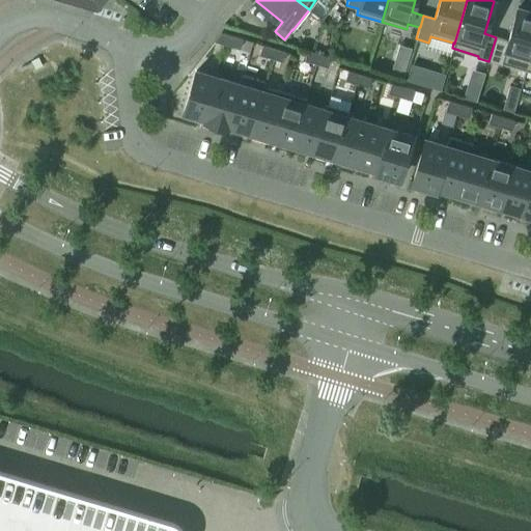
[(501,62),(526,71),(530,52),(530,11),(518,8),(507,40),(496,37),(488,61),(501,64),(501,62)]
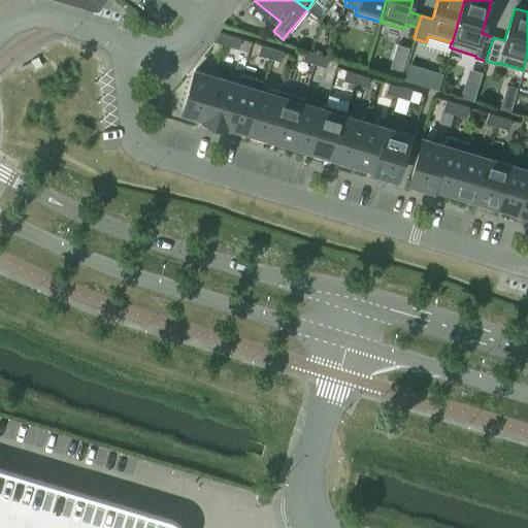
[(220,32),(212,40),(226,44),(229,35),(220,32)]
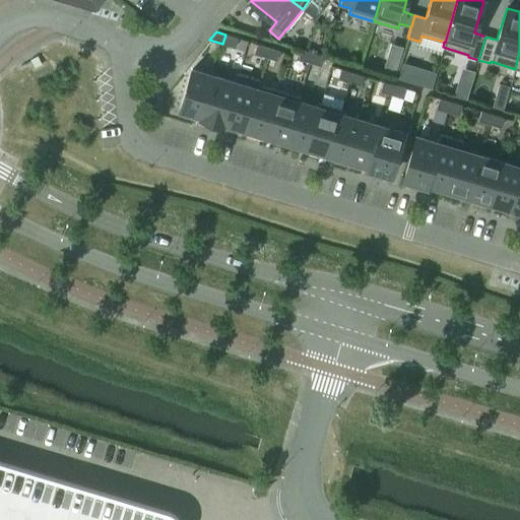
[(225,35),(222,44),(235,48),(238,38),(225,35)]
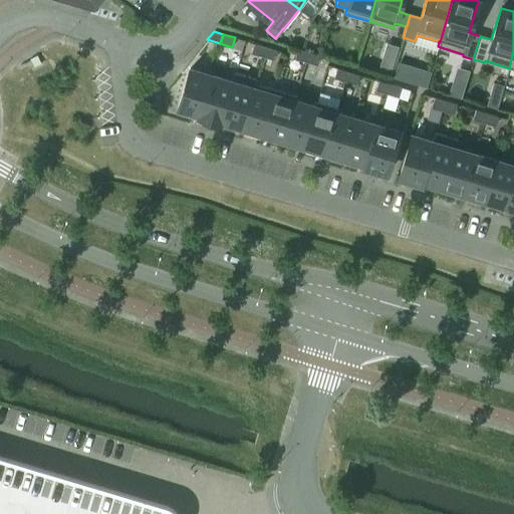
[(253,43),(250,52),(262,56),(265,46),(253,43)]
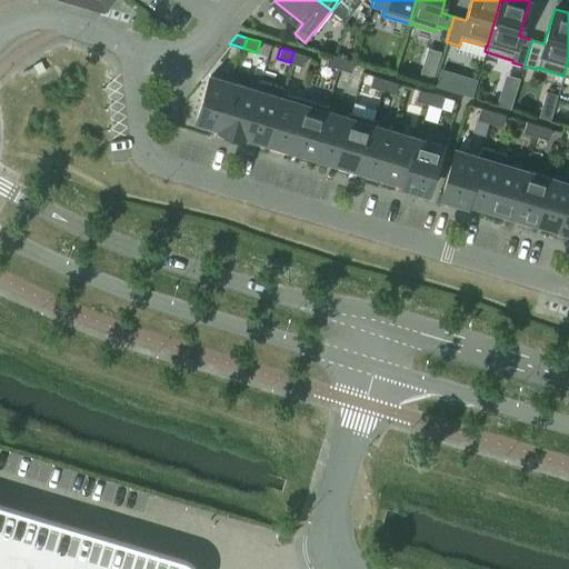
[(293,51),(290,62),(302,66),(306,56),(293,51)]
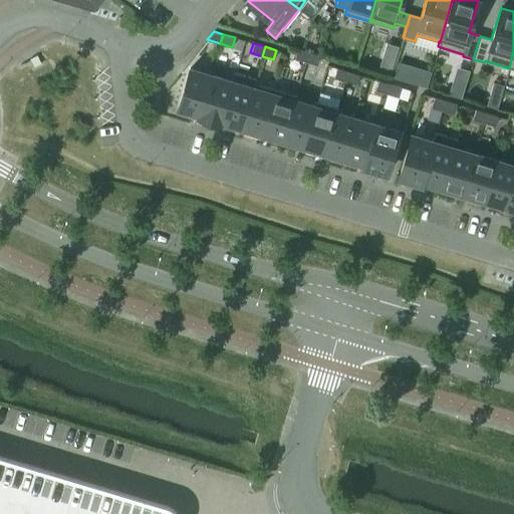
[(297,48),(294,58),(305,61),(308,52),(297,48)]
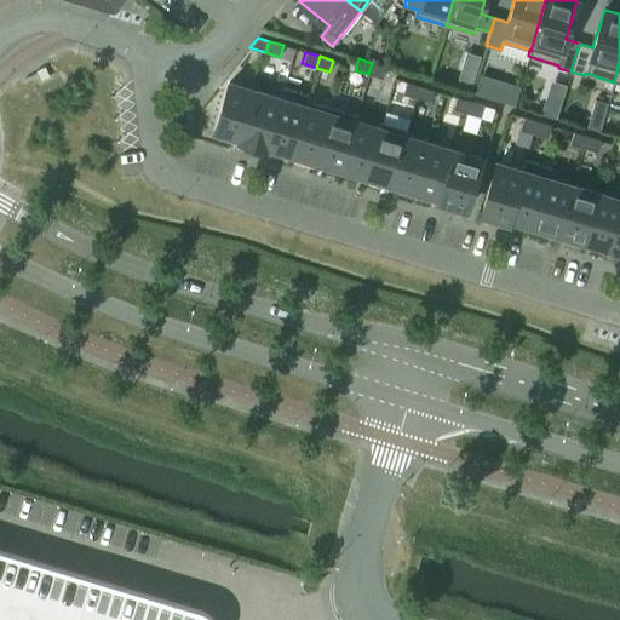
[(372,63),(368,74),(383,79),(385,67),(372,63)]
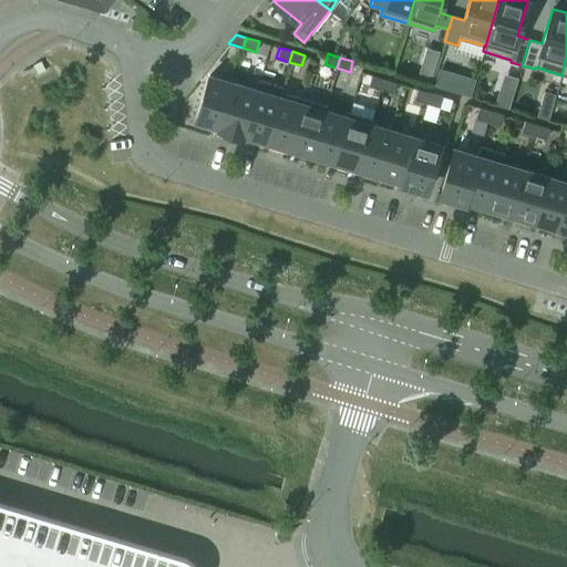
[(208,75),(196,119),(218,125),(218,129),(219,129),(233,83),(208,75)]
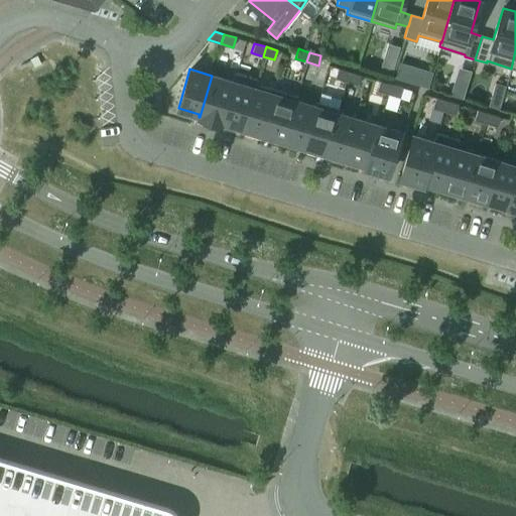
[(338,69),(335,78),(346,82),(349,72),(338,69)]
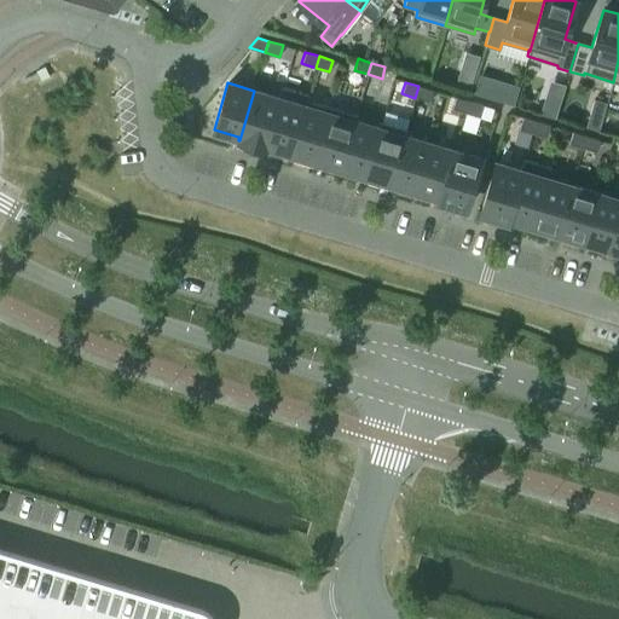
[(418,86),(415,98),(429,102),(433,90),(418,86)]
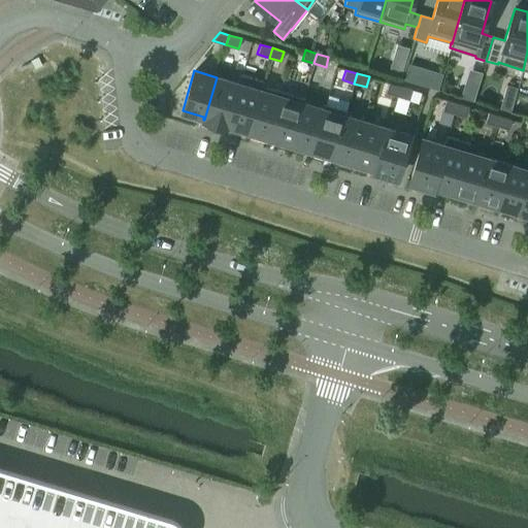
[(237,84),(217,77),(204,120),(225,126),(240,74),(237,84)]
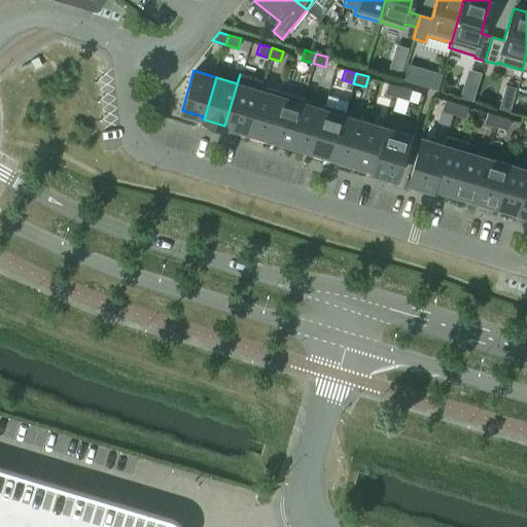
[(261,80),(240,74),(224,126),(226,126),(226,124),(247,130),(261,80)]
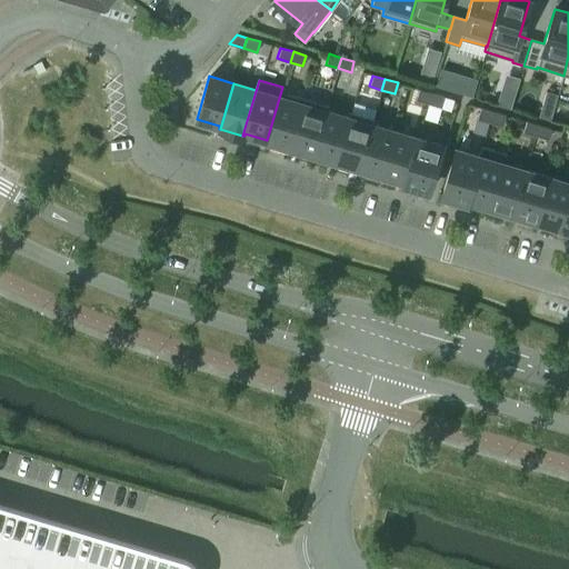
[(283,87),(282,87),(267,140),(289,147),(303,99),(282,92),(283,87)]
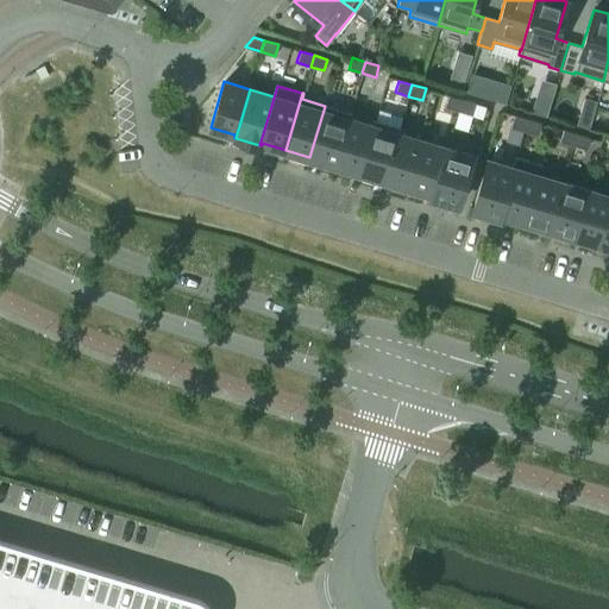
[(447,95),(444,107),(458,111),(462,99),(447,95)]
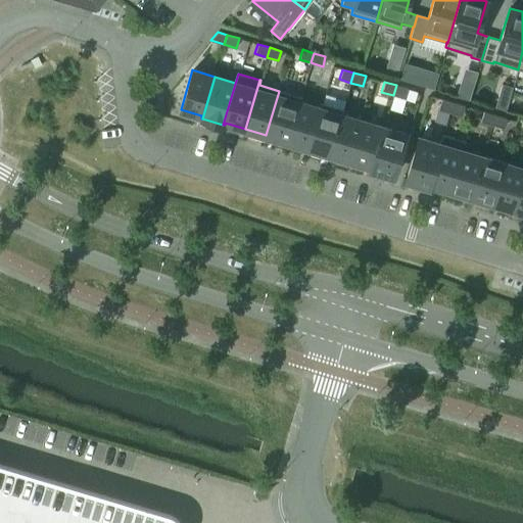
[(396,85),(393,95),(405,98),(408,89),(396,85)]
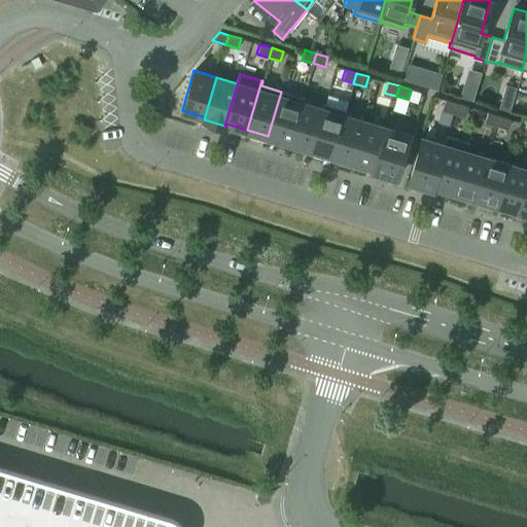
[(303,98),(281,92),(268,136),(289,142),(302,103),(303,98)]
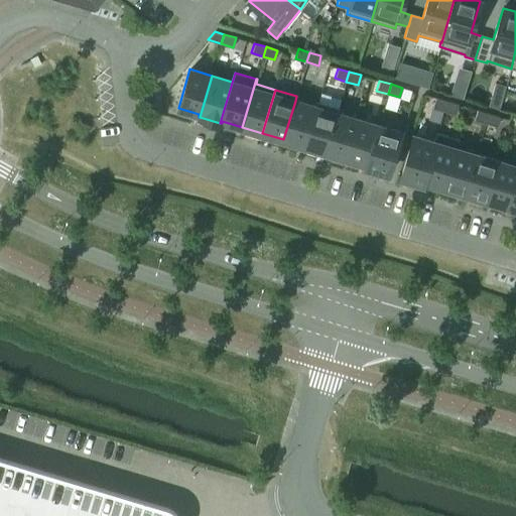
[(492,94),(489,106),(499,109),(503,97),(492,94)]
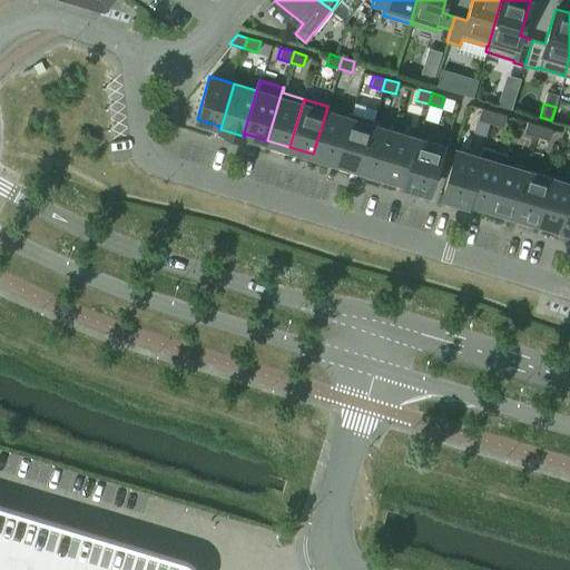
[(481,108),(478,118),(490,123),(493,111),(481,108)]
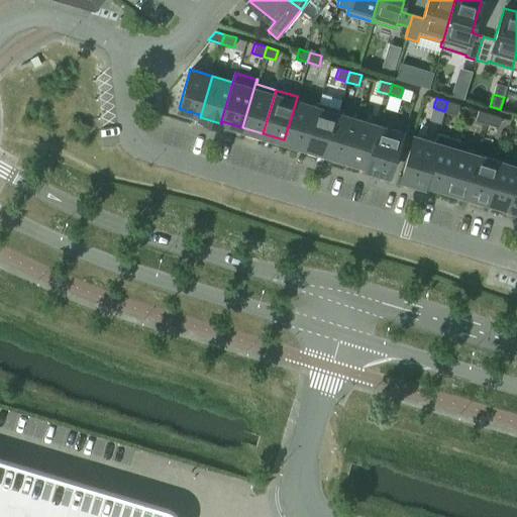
[(296,101),(284,139),(305,145),(316,107),(296,101)]
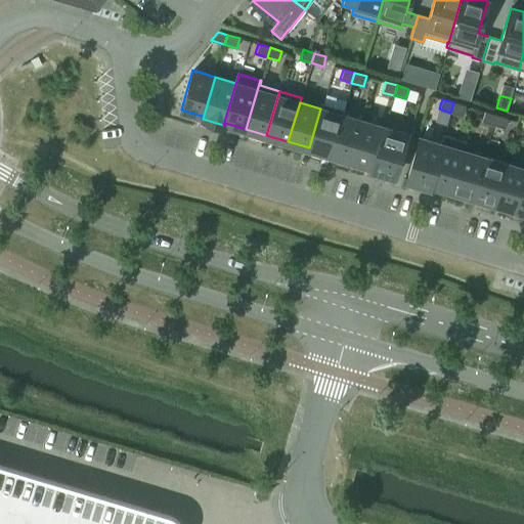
[(453,102),(450,113),(463,116),(466,106),(453,102)]
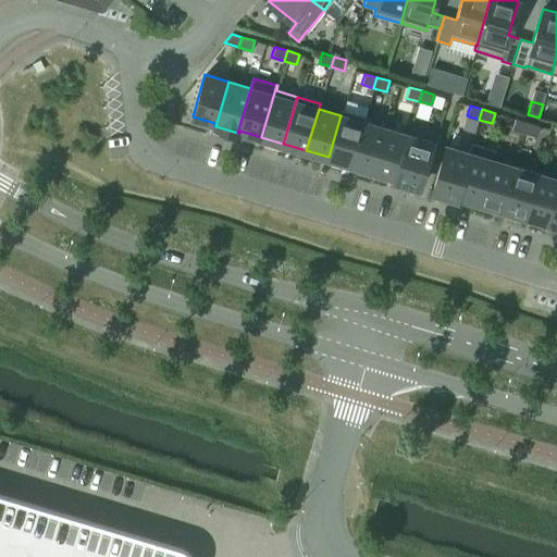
[(364,116),(343,110),(341,115),(329,157),(329,158),(351,164),(363,122),(364,116)]
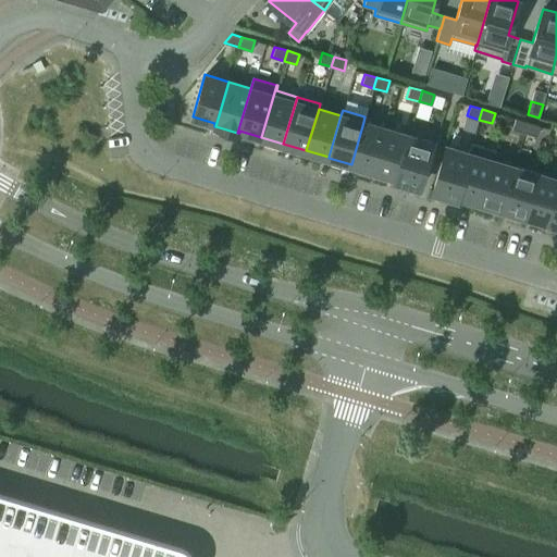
[(515,119),(511,130),(524,133),(527,122),(515,119)]
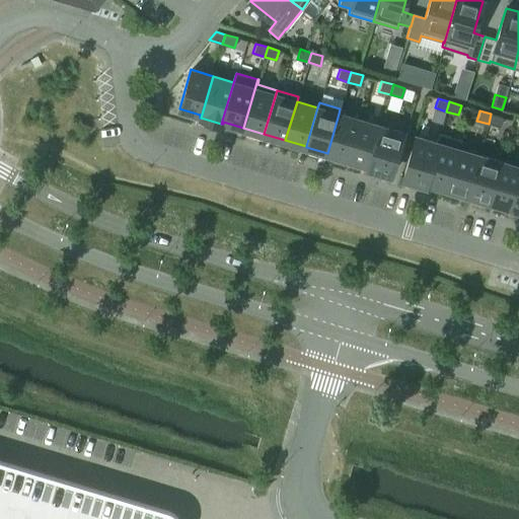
[(339,114),(327,153),(348,159),(360,120),(339,114)]
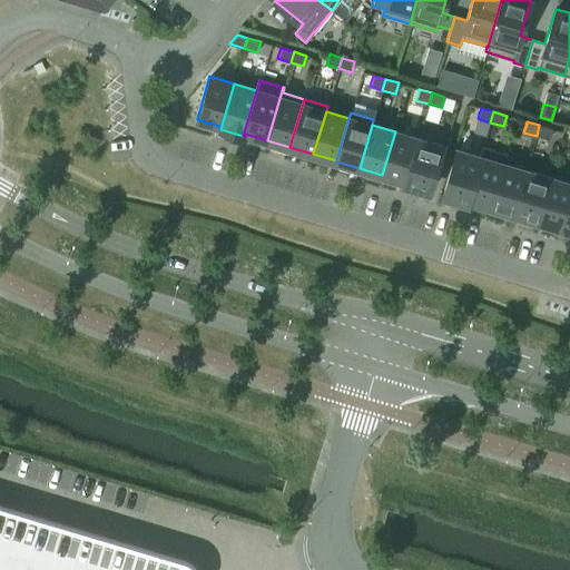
[(539,125),(537,136),(549,139),(552,129),(539,125)]
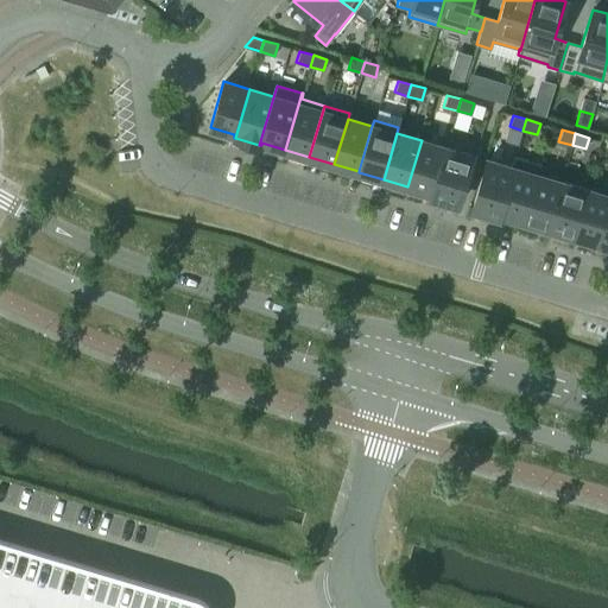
[(422,140),(407,187),(431,194),(430,196),(431,196),(445,147),(422,140)]
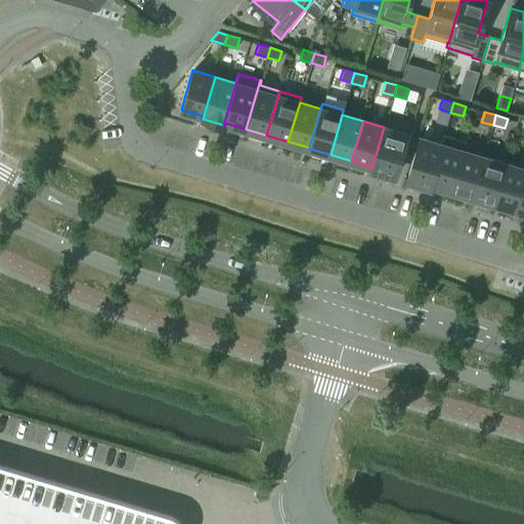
[(384,127),(372,169),(394,176),(406,134),(384,127)]
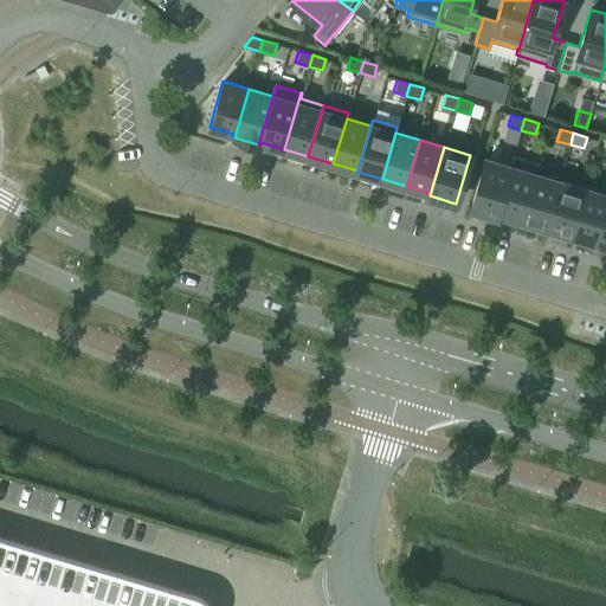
[(537,163),(514,156),(510,167),(496,216),(497,216),(497,213),(521,220),(535,174),(537,163)]
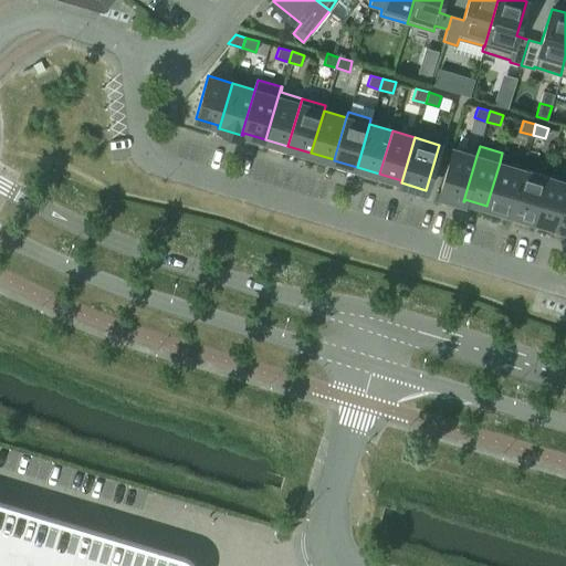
[(452,148),(439,194),(463,201),(477,156),(452,148)]
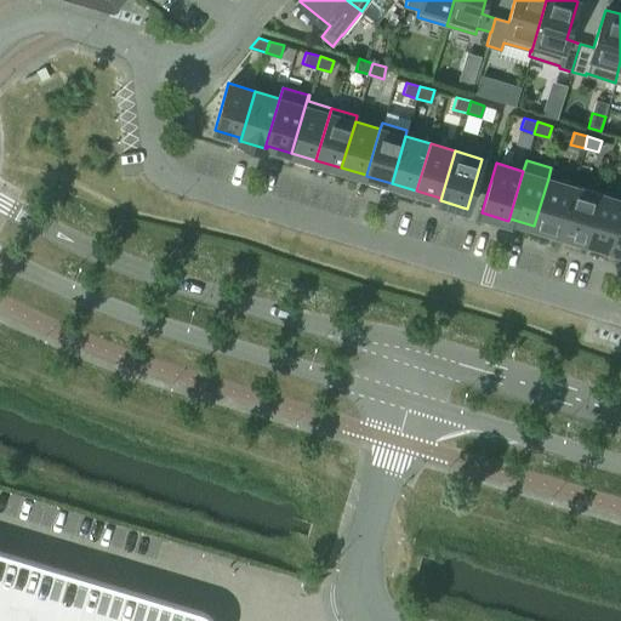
[(548,178),(534,226),(559,233),(573,186),(548,178)]
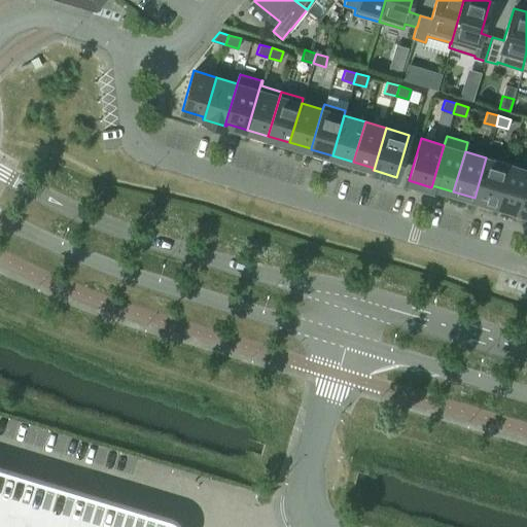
[(486,157),(475,198),(495,204),(507,164),(486,157)]
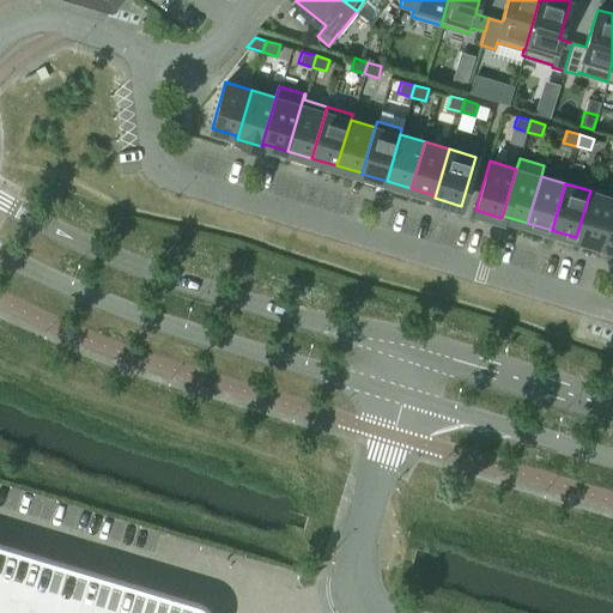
[(612,198),(590,190),(576,237),(601,244),(612,204),(612,198)]
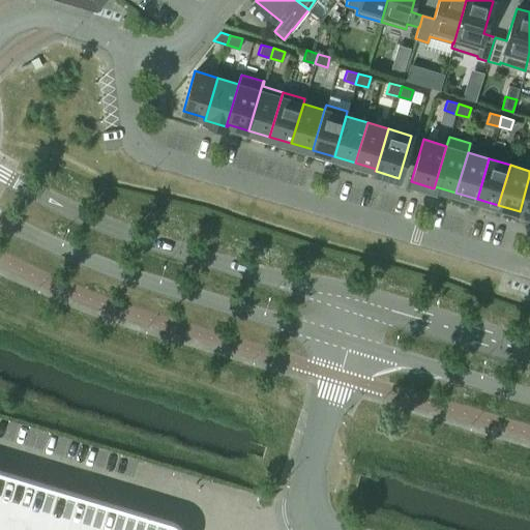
[(529,176),(520,211),(529,214),(529,176)]
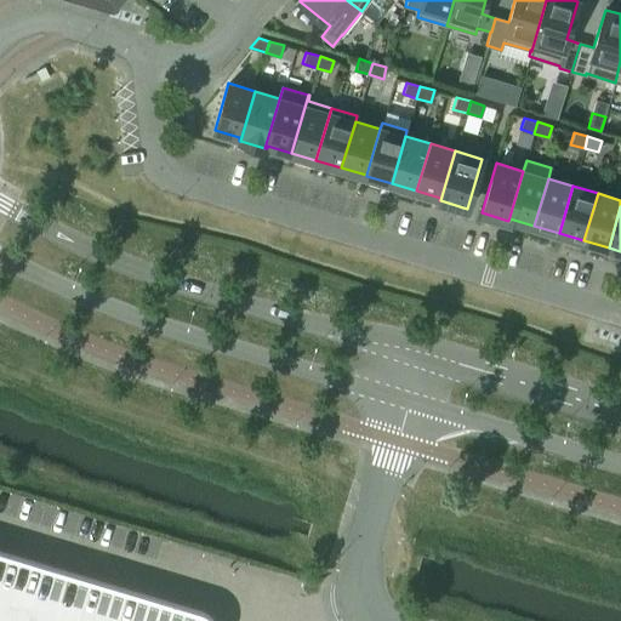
[(204,611),(199,609),(0,550),(0,620),(215,620),(212,617),(209,614),(204,611)]
